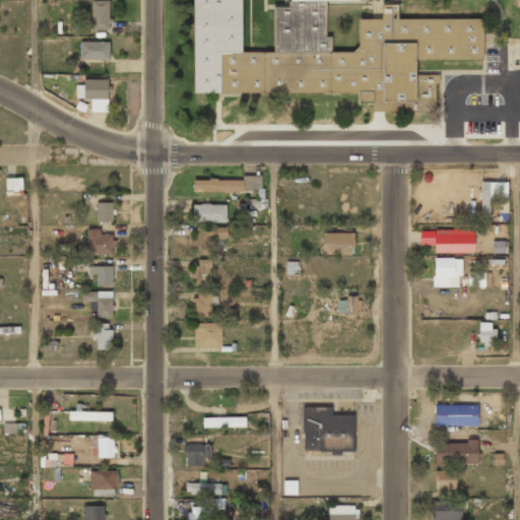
[(109,29),(109,0),(91,0),(91,29),(109,29)]
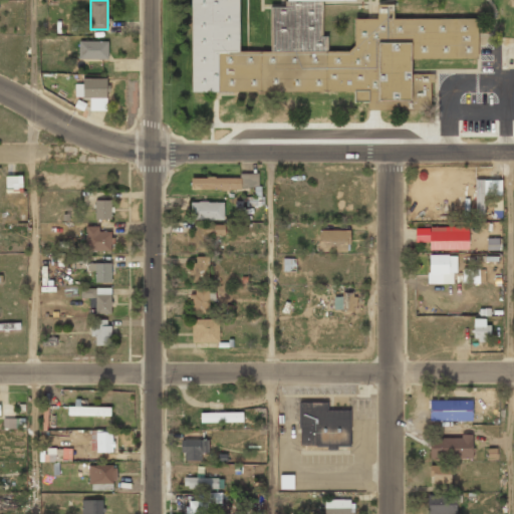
[(193,0),(193,98),(222,98),(222,94),(353,95),(352,103),(366,103),(366,111),(433,111),(434,75),(414,75),(414,60),(476,61),(477,22),(396,21),(396,6),(378,6),(378,20),(356,20),(356,46),(350,53),(325,53),(325,50),(329,50),(329,38),(323,38),(323,17),(314,17),(314,7),(343,7),(344,3),(355,3),(355,0),(288,0),(288,9),(272,9),(272,54),(241,54),(241,0),(193,0)]
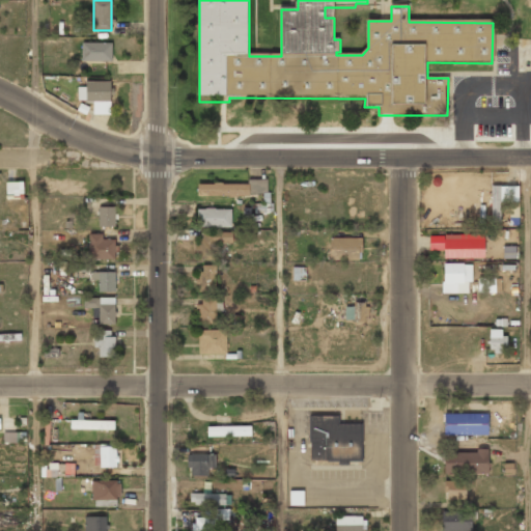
[(82,61),(111,61),(111,43),(82,43),(82,61)]
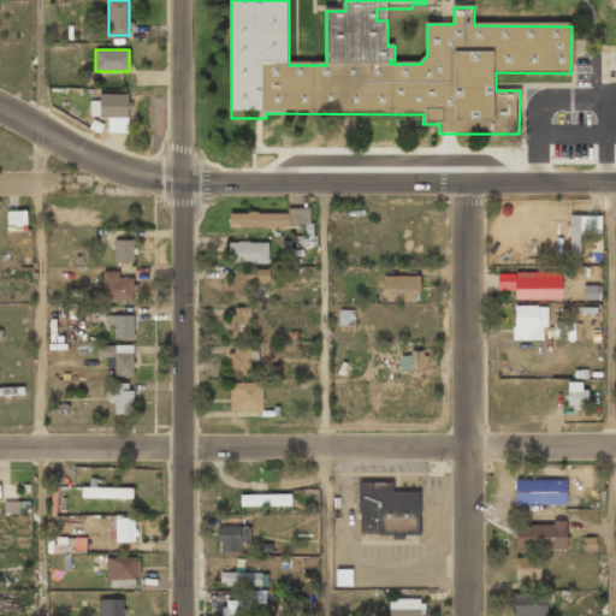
[(128,94),(99,94),(99,119),(108,119),(108,132),(128,132),(128,94)]
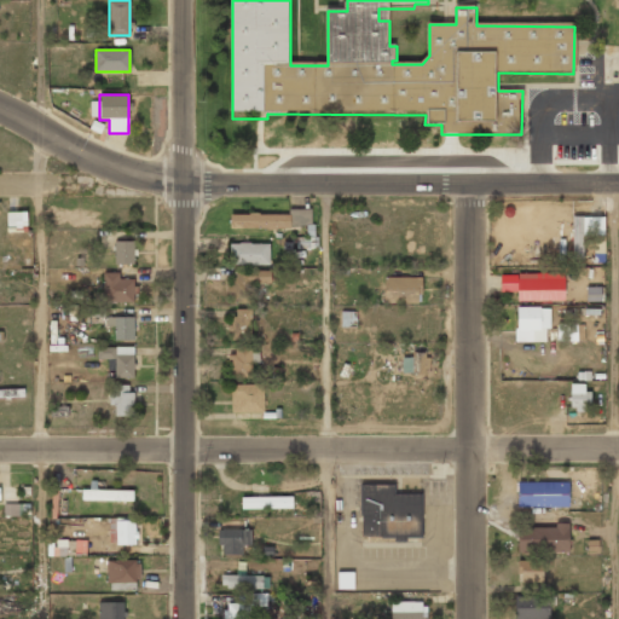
[(230,229),(307,227),(308,243),(313,243),(313,212),(230,213),(230,229)]
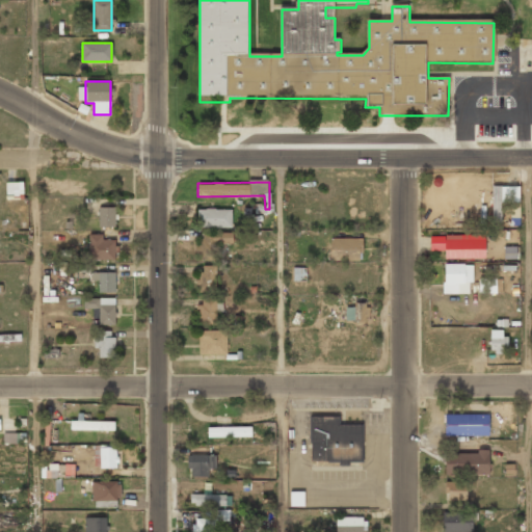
[(493,187),(493,220),(501,220),(501,187),(493,187)]
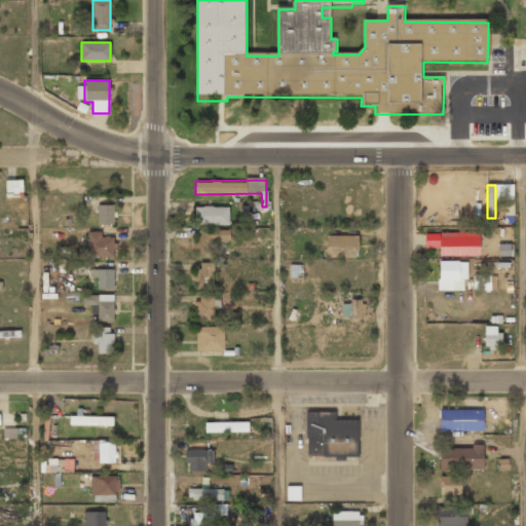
[(97,225),(115,225),(115,204),(97,204),(97,225)]
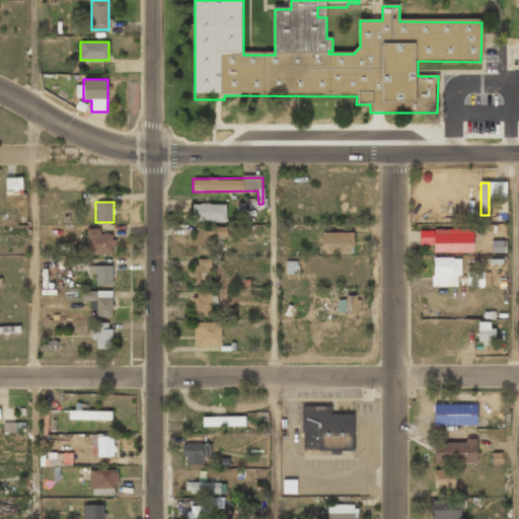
[(193,204),(193,222),(226,222),(226,204),(193,204)]
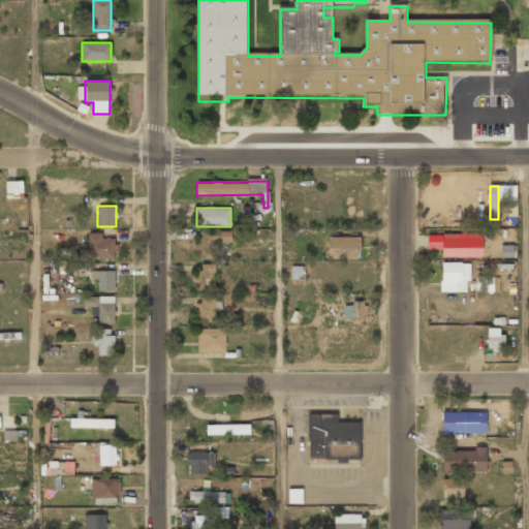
[(197,258),(214,258),(214,243),(230,243),(230,232),(197,232),(197,258)]
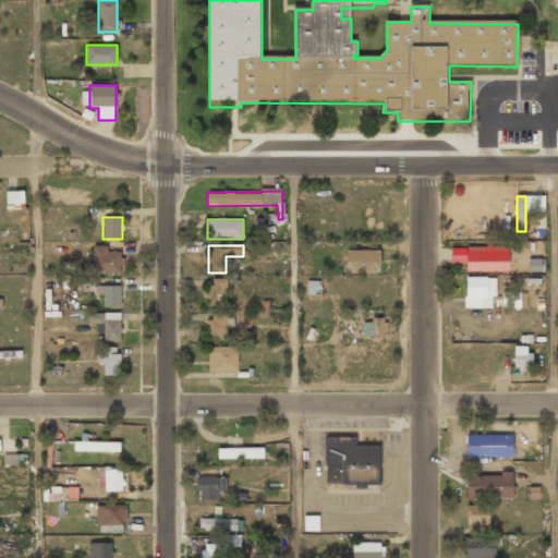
[(508,246),(465,246),(465,270),(508,270),(508,246)]
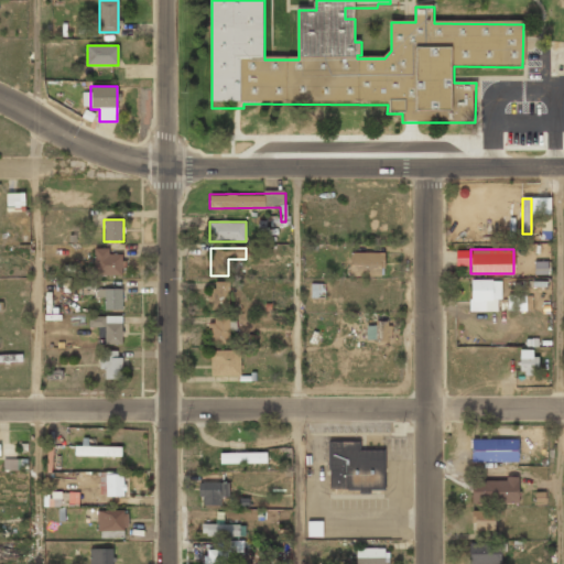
[(93,251),(93,275),(123,275),(123,251),(93,251)]
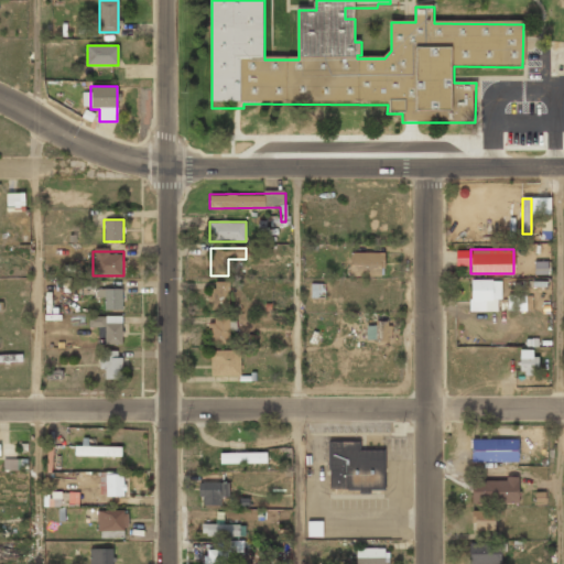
[(383,253),(349,253),(349,277),(383,277),(383,253)]
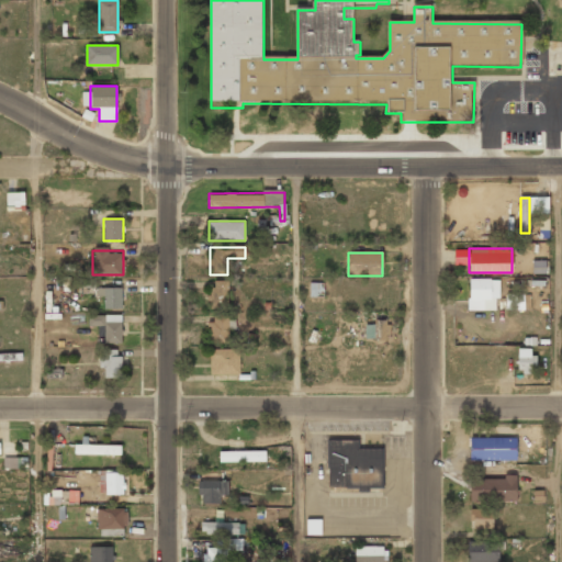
[(497,278),(469,278),(469,310),(497,310),(497,278)]
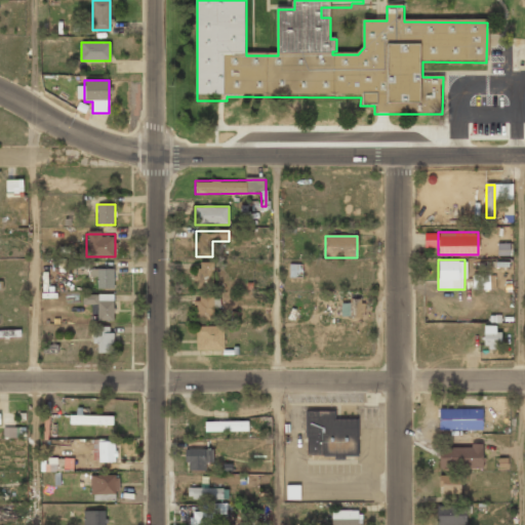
[(196,288),(213,288),(213,263),(196,263),(196,288)]
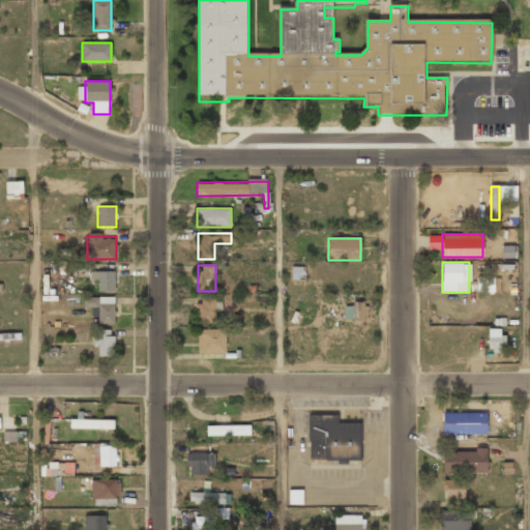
[(115,292),(115,272),(95,272),(95,292),(115,292)]
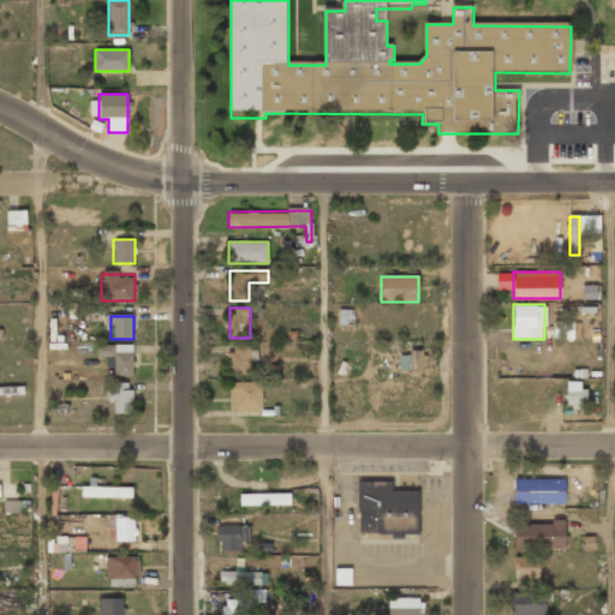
[(554,339),(579,339),(579,323),(554,323),(554,339)]
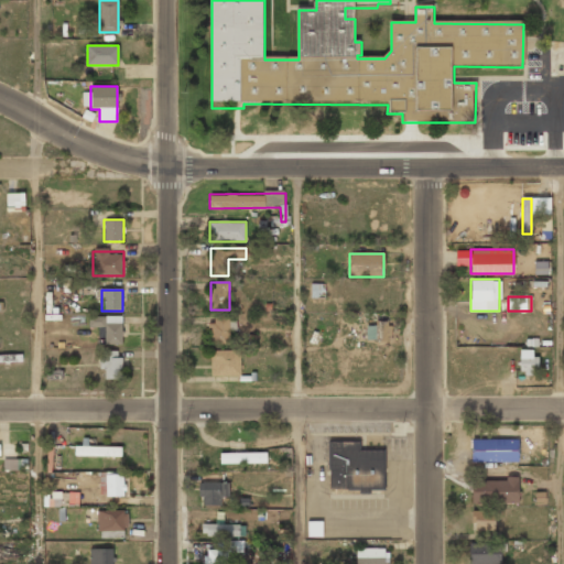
[(122,344),(122,316),(89,316),(89,328),(102,328),(102,344),(122,344)]
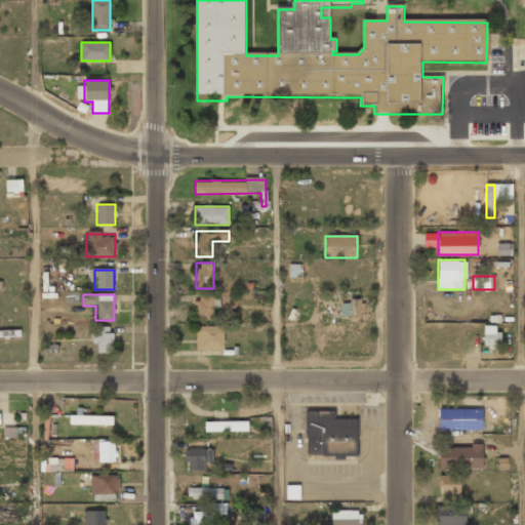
[(215,320),(215,294),(196,294),(196,320),(215,320)]
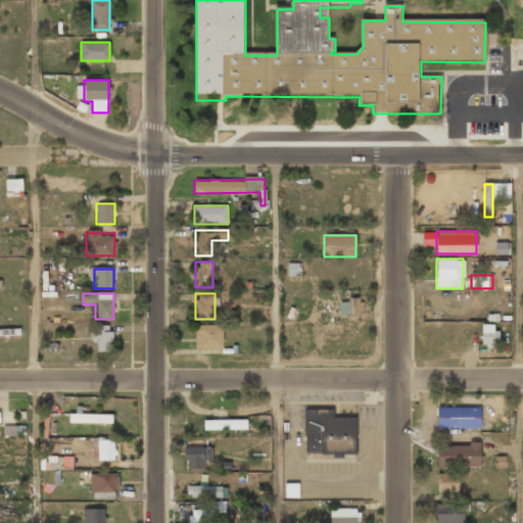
[(362,295),(343,295),(343,316),(362,316),(362,295)]
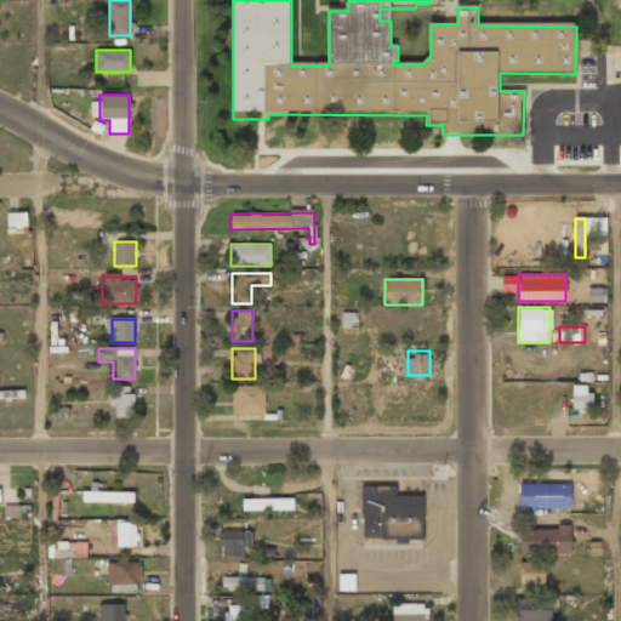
[(592,412),(591,385),(570,386),(571,412),(592,412)]
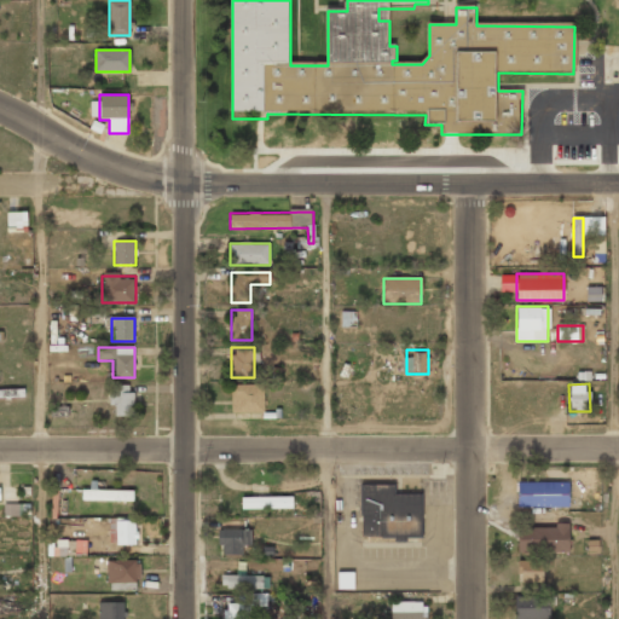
[(232,412),(265,412),(265,385),(232,385),(232,412)]
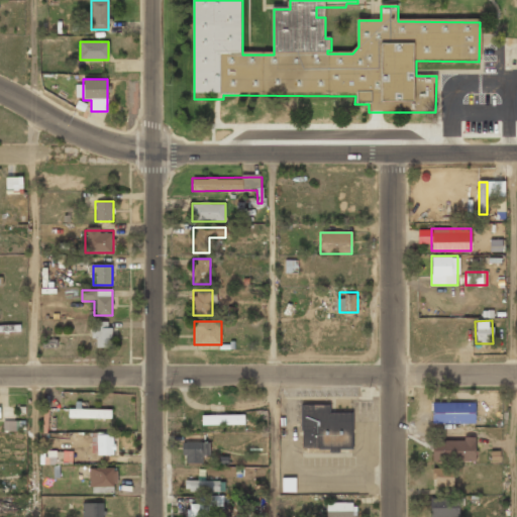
[(94,322),(94,347),(111,347),(111,322),(94,322)]
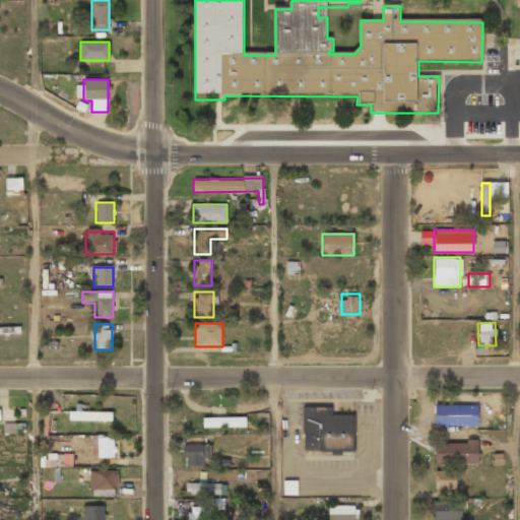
[(476,404),(435,404),(435,427),(476,427),(476,404)]
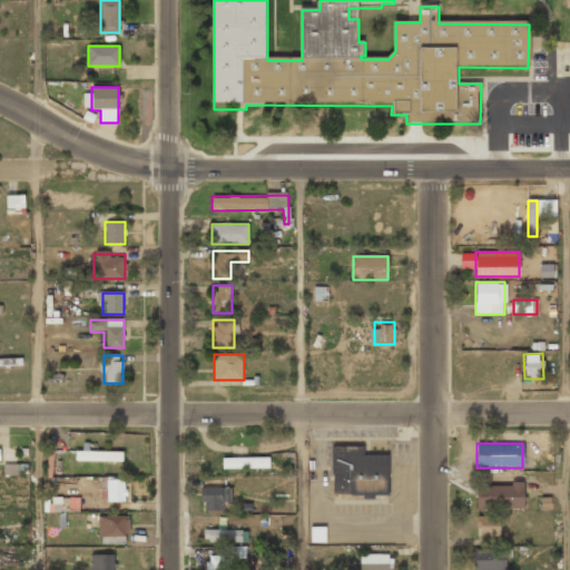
[(389,454),(363,454),(363,446),(332,445),(332,497),(387,497),(389,454)]
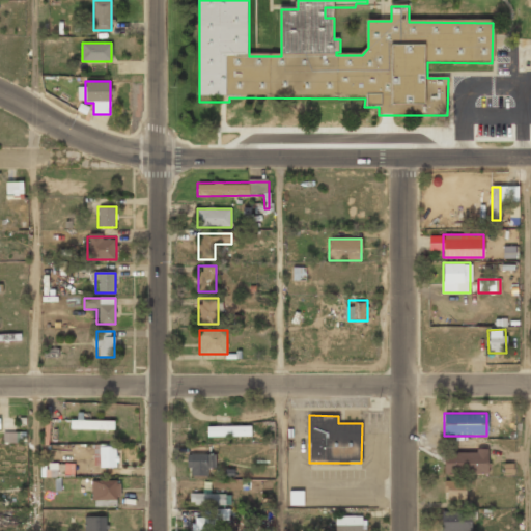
[(114,430),(114,420),(70,420),(70,430),(114,430)]
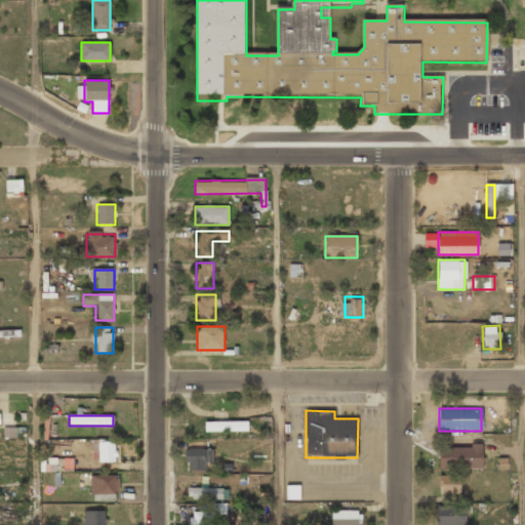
[(248,421),(205,421),(205,434),(248,434),(248,421)]
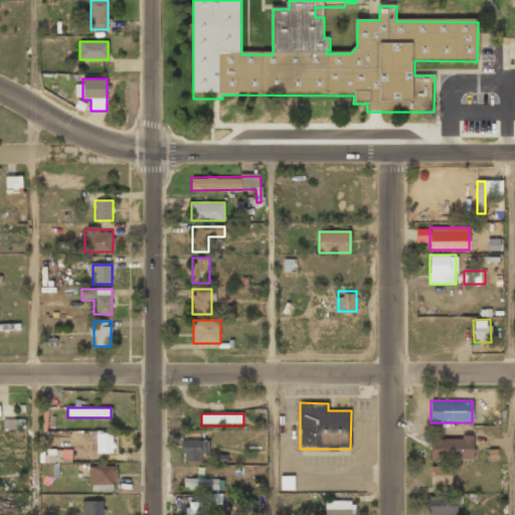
[(3,430),(24,428),(24,418),(3,419),(3,430)]
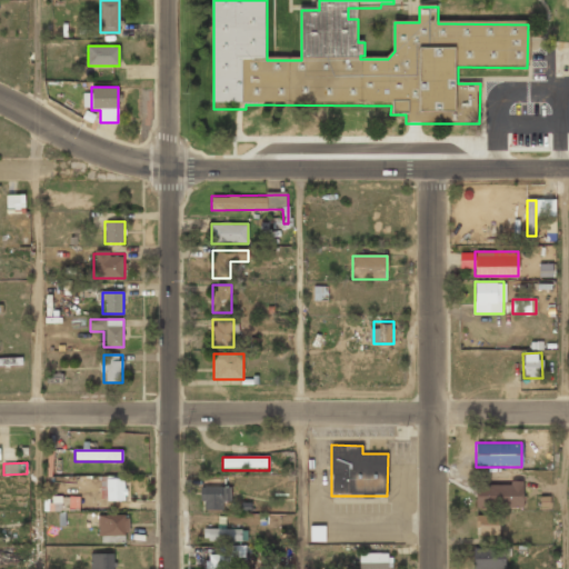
[(106,477),(106,501),(126,501),(126,477),(106,477)]
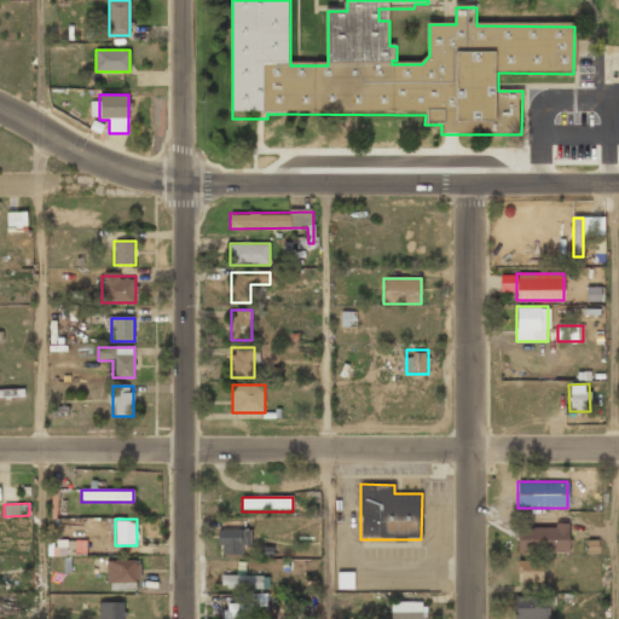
[(519,526),(519,553),(568,553),(568,526),(519,526)]
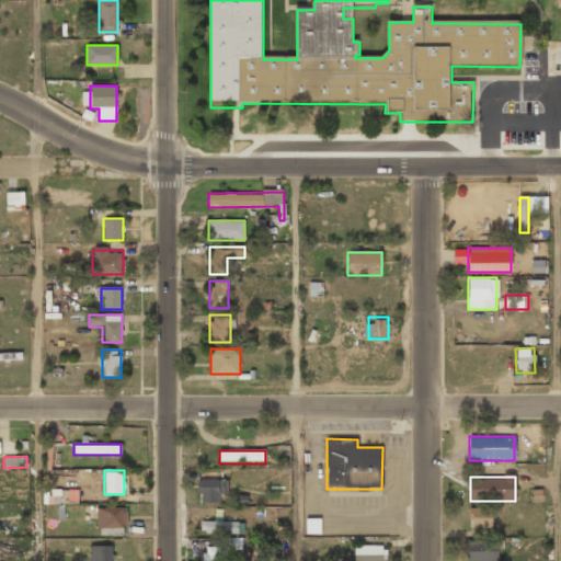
[(228,494),(228,481),(198,481),(198,504),(219,504),(219,494),(228,494)]
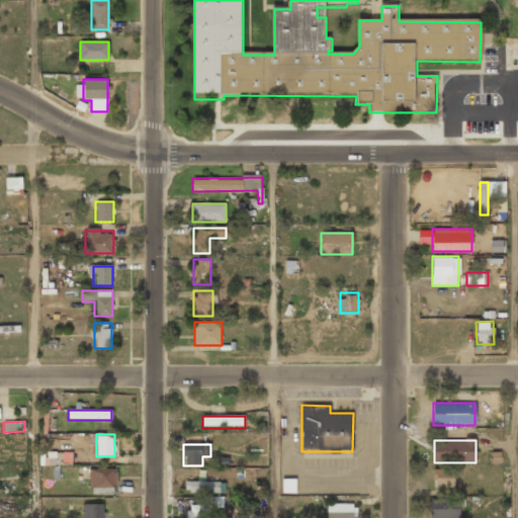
[(454,488),(454,468),(434,468),(433,487),(454,488)]
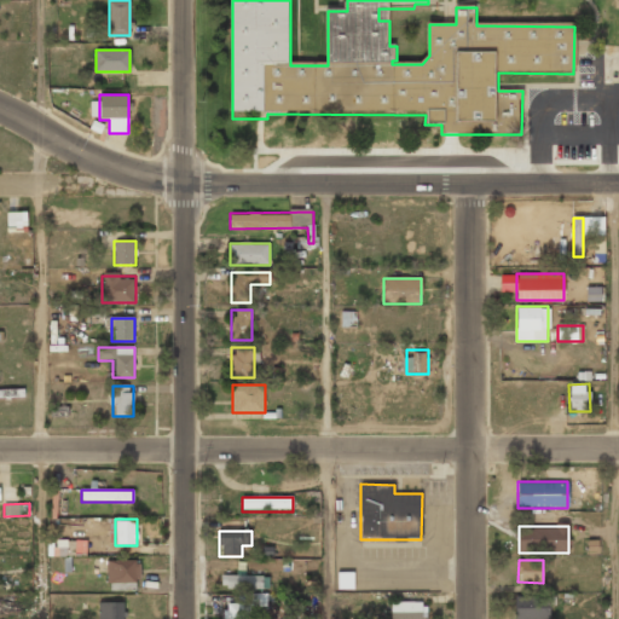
[(109,561),(109,588),(139,588),(139,561),(109,561)]
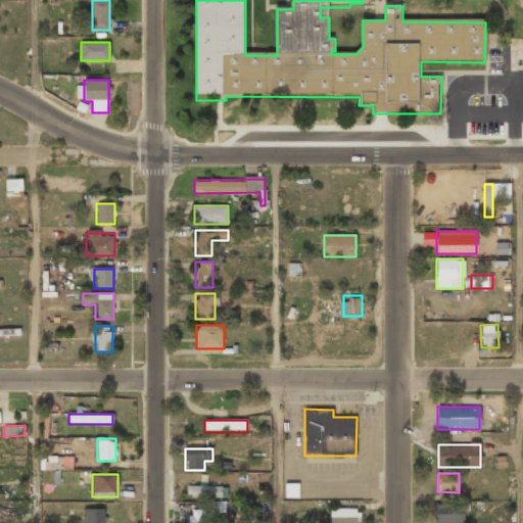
[(222,486),(187,486),(187,497),(222,497),(222,486)]
